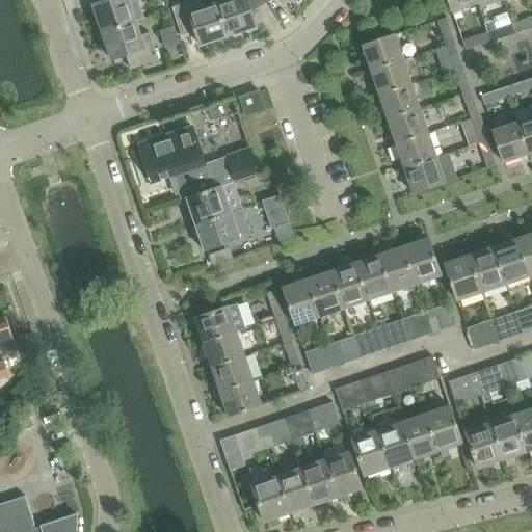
[(92,6),(103,33),(135,22),(130,7),(138,4),(136,0),(106,0),(106,1),(92,6)]
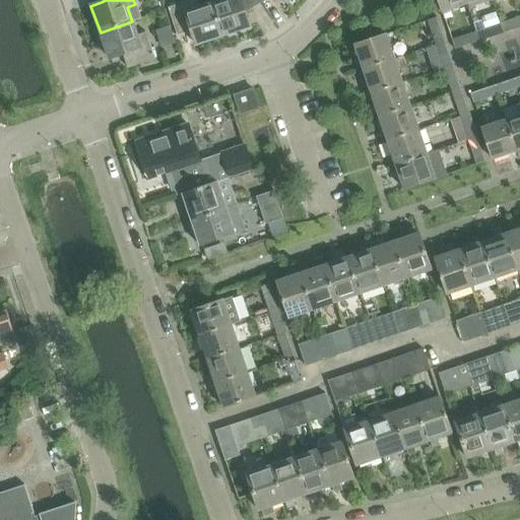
[(196,45),(220,36),(210,5),(197,9),(194,0),(169,9),(177,36),(191,31),(196,45)]
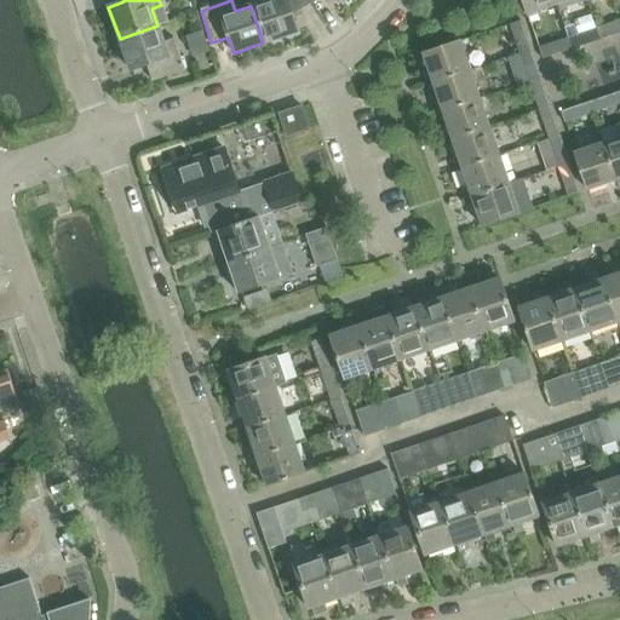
[(269,0),(251,6),(263,42),(297,32),(292,17),(309,5),(305,0),(269,0)]
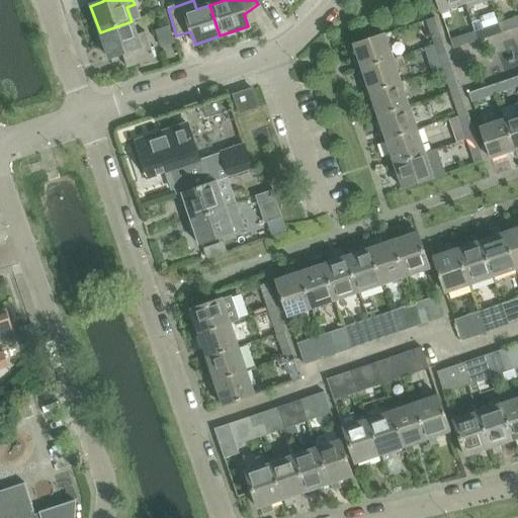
[(461,0),(436,0),(440,11),(443,20),(451,17),(448,8),(463,3),(461,0)]
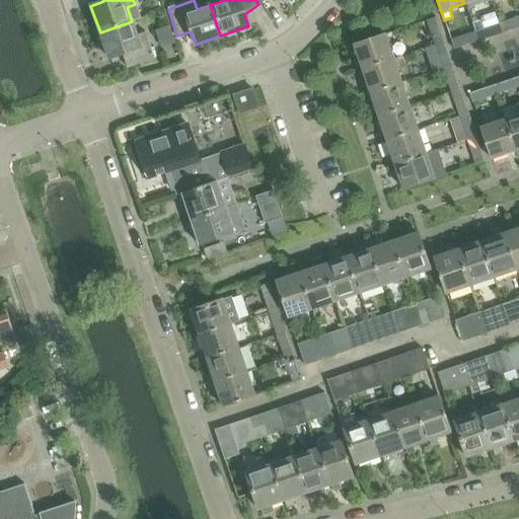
[(494,12),(479,17),(487,38),(501,33),(494,12)]
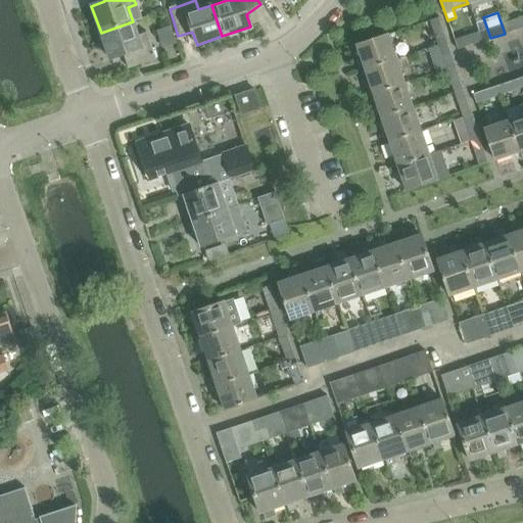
[(522,16),(512,20),(515,30),(522,27),(522,16)]
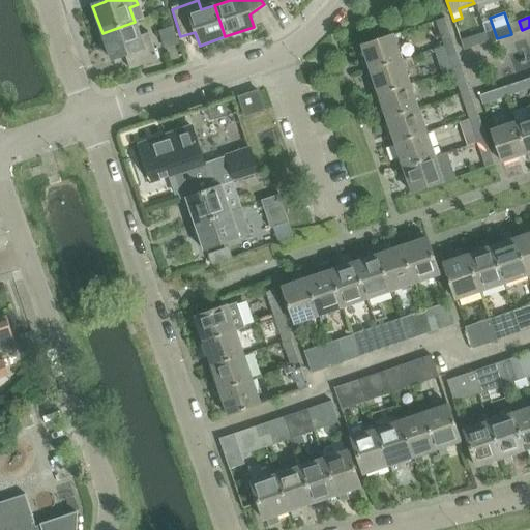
[(444,18),(435,22),(440,37),(450,33),(444,18)]
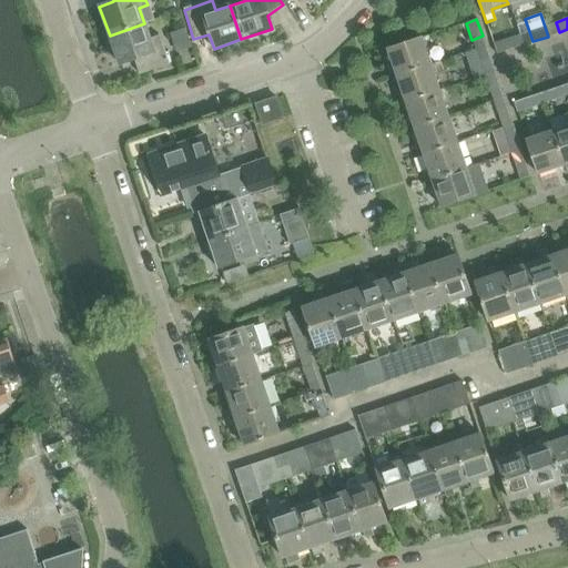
[(150,39),(144,23),(110,36),(120,64),(134,59),(139,74),(169,64),(159,36),(150,39)]
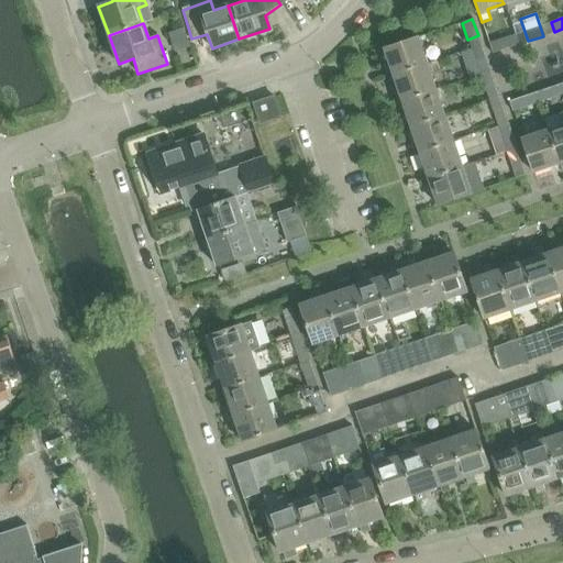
[(186,26),(173,32),(178,50),(192,45),(186,26)]
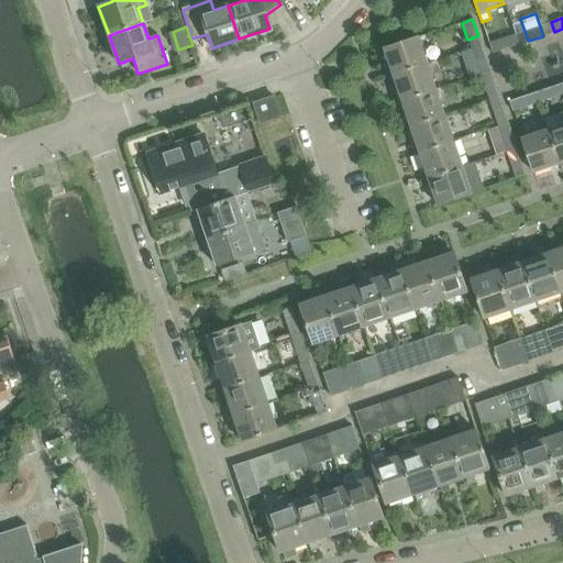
[(514,35),(497,41),(500,51),(517,45),(514,35)]
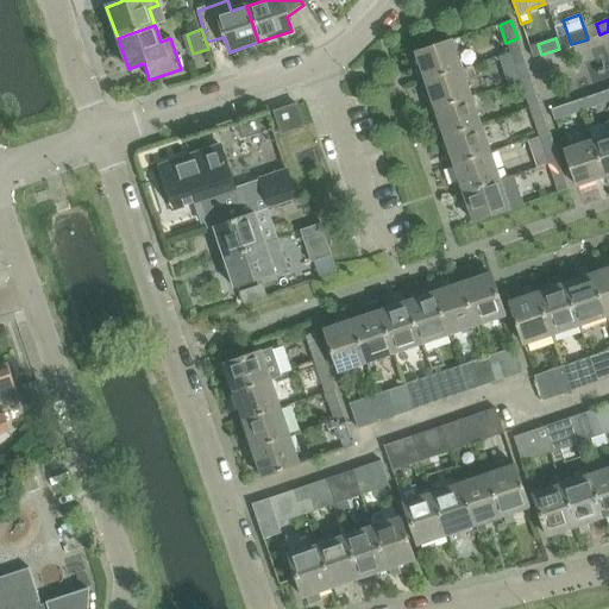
[(415,52),(425,81),(463,68),(453,41),(415,52)]
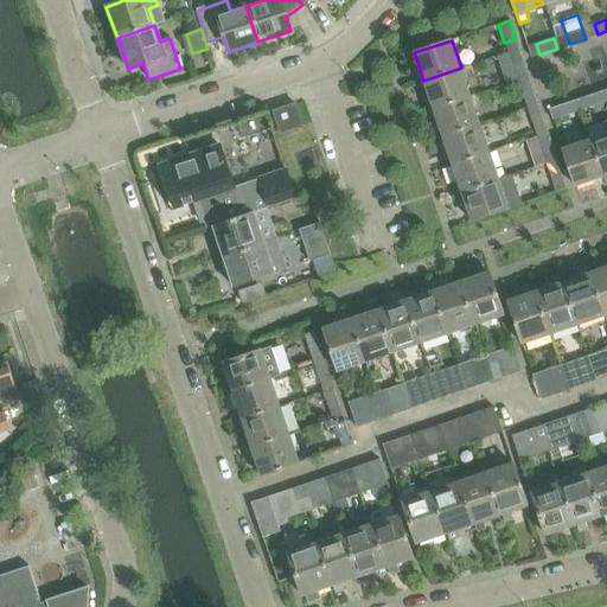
[(519,49),(508,52),(513,70),(525,66),(519,49)]
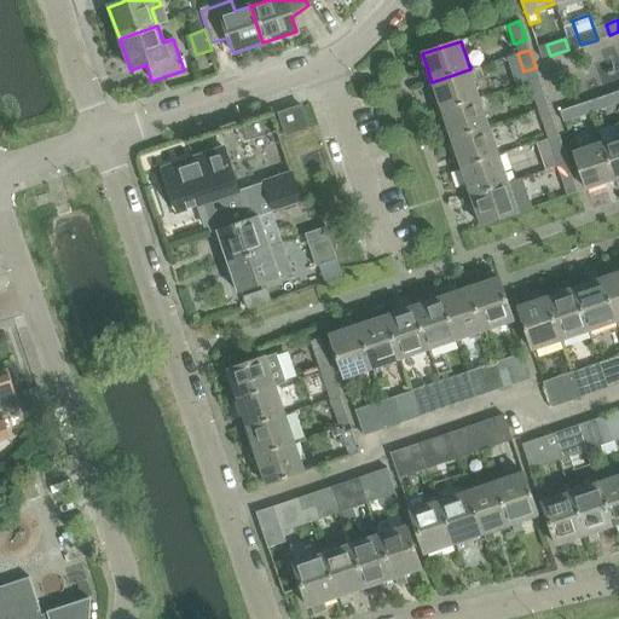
[(432,82),(441,111),(480,98),(470,69),(432,82)]
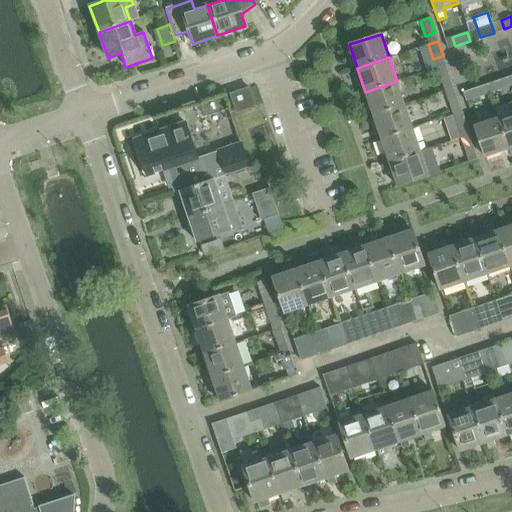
[(446,64),(436,68),(441,83),(451,79),(446,64)]
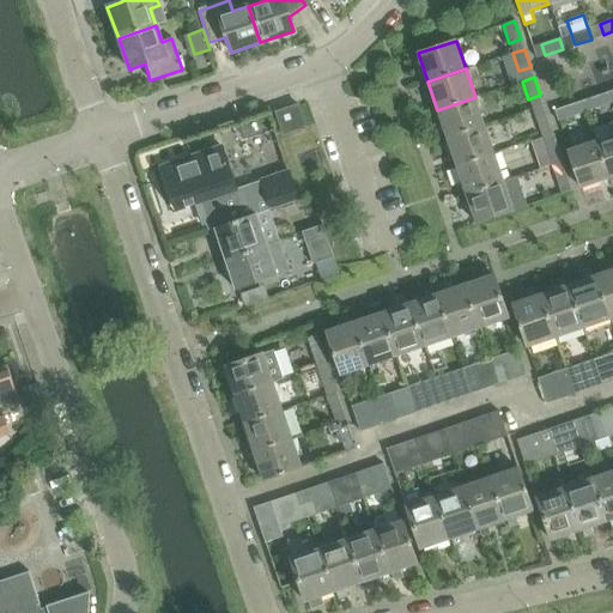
[(612,98),(611,91),(582,101),(586,111),(612,102),(612,98)]
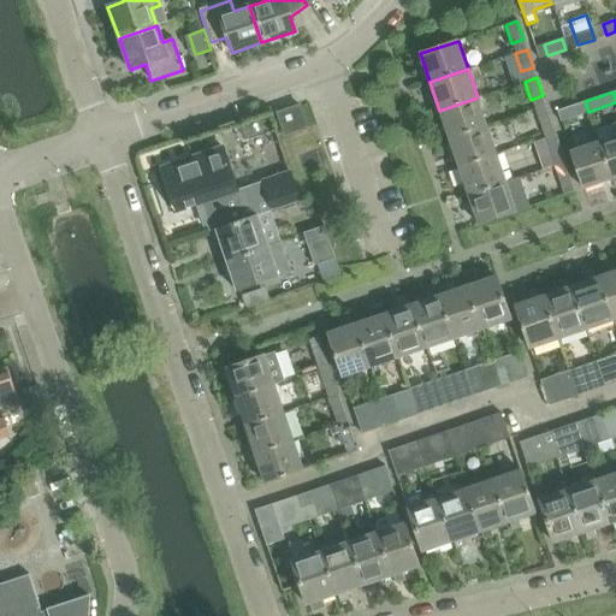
[(439,111),(449,138),(487,125),(478,98),(439,111)]
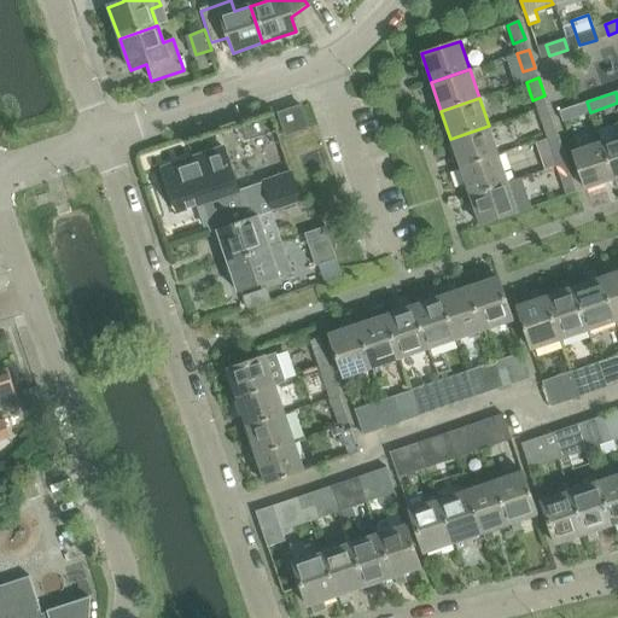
[(563,122),(590,112),(587,101),(558,111),(563,122)]
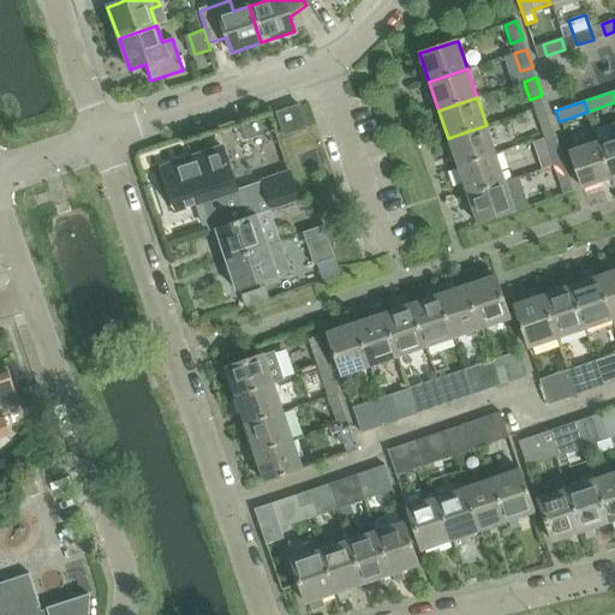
[(284,135),(306,127),(299,105),(276,113),(284,135)]
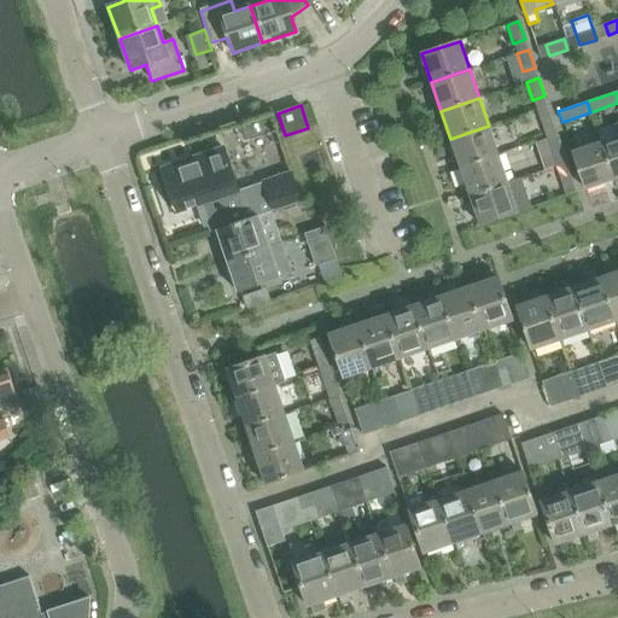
[(548,106),(536,110),(542,128),(554,124),(548,106)]
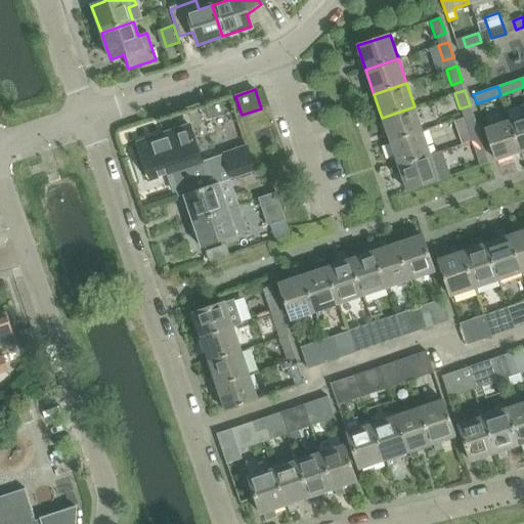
[(510,120),(509,120),(520,151),(523,149),(523,104),(507,112),(510,120)]
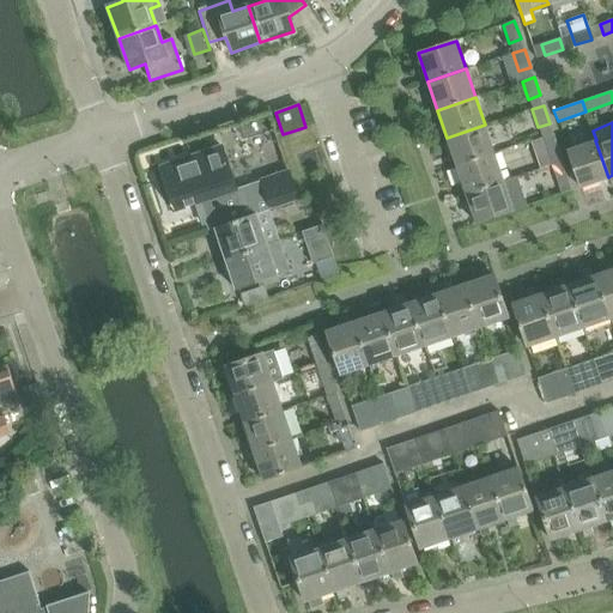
[(447,138),(456,165),(495,153),(485,125),(447,138)]
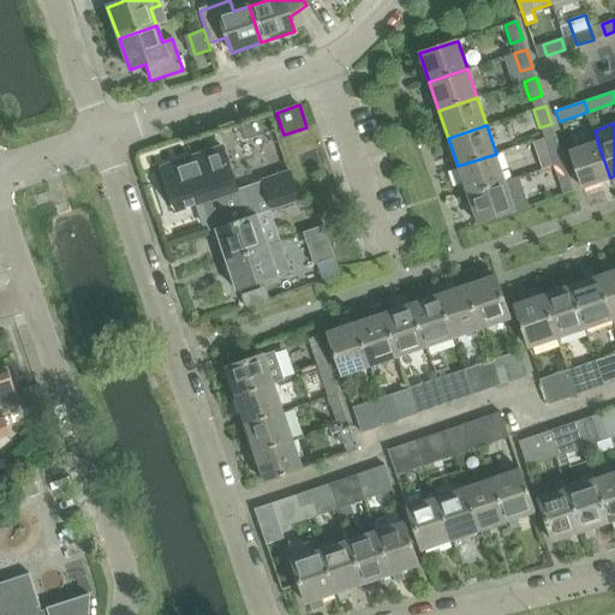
[(555,133),(543,137),(549,155),(561,151),(555,133)]
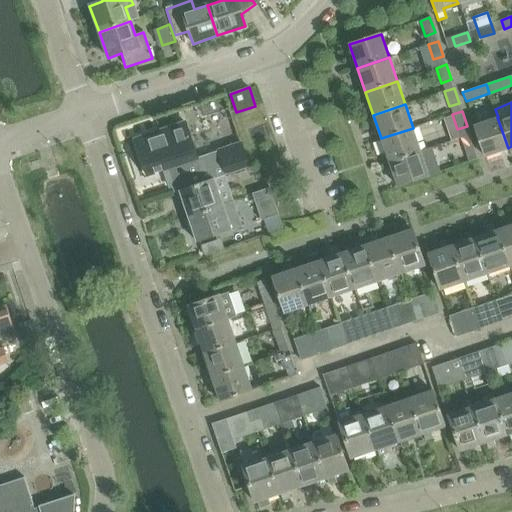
[(484,156),(508,148),(497,117),(473,125),(484,156)]
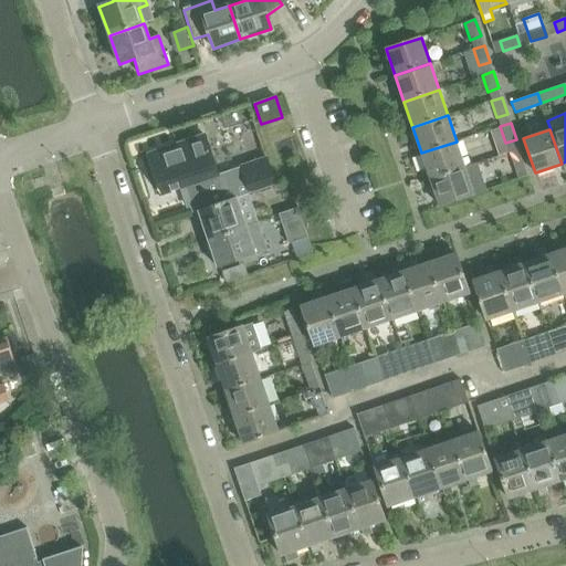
[(189,142),(149,155),(164,195),(184,188),(192,213),(198,211),(198,212),(248,195),(275,186),(266,158),(218,175),(205,136),(189,142)]
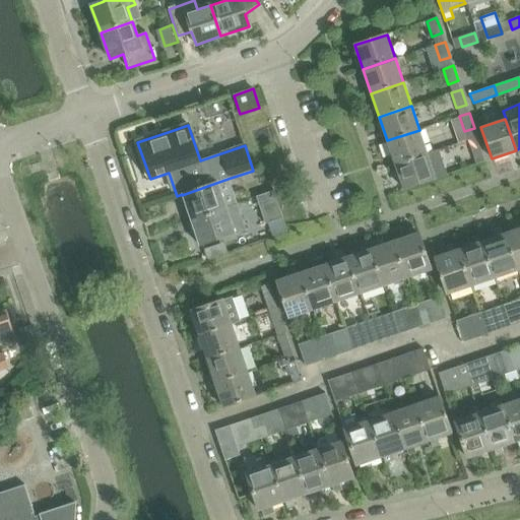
[(387,140),(395,165),(428,153),(419,130),(387,140)]
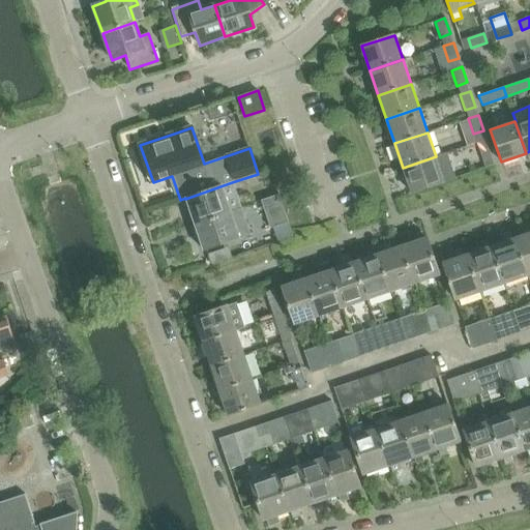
[(487,139),(476,143),(481,158),(492,154),(487,139)]
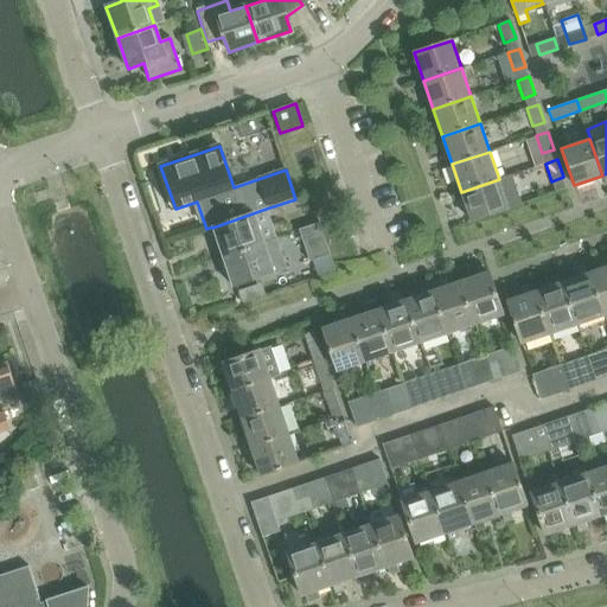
[(509,208),(499,179),(461,192),(471,221),(509,208)]
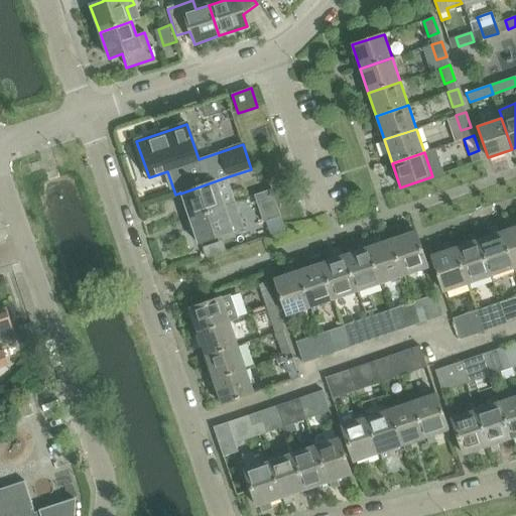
[(226,177),(180,194),(188,219),(224,207),(235,203),(226,177)]
